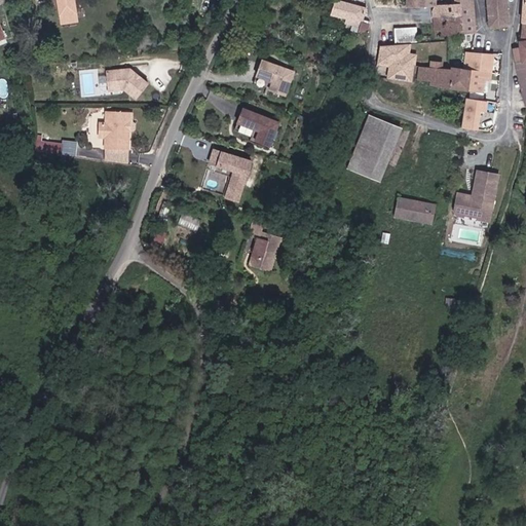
[(76,21),(72,0),(57,0),(61,23),(76,21)]
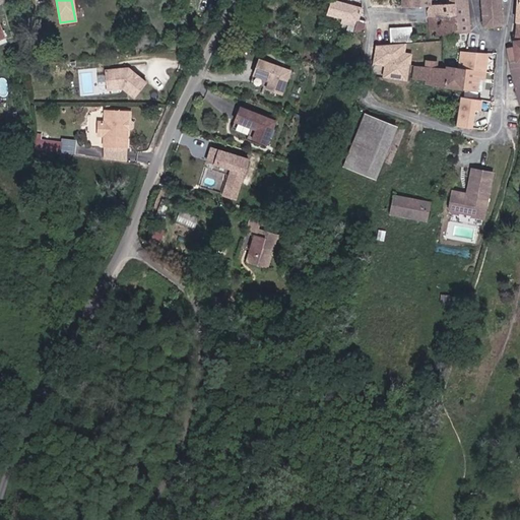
[(366,29),(367,23),(361,21),(364,8),(336,0),(322,0),(321,4),(326,6),(324,12),(346,18),(345,23),(359,27),(366,29)]
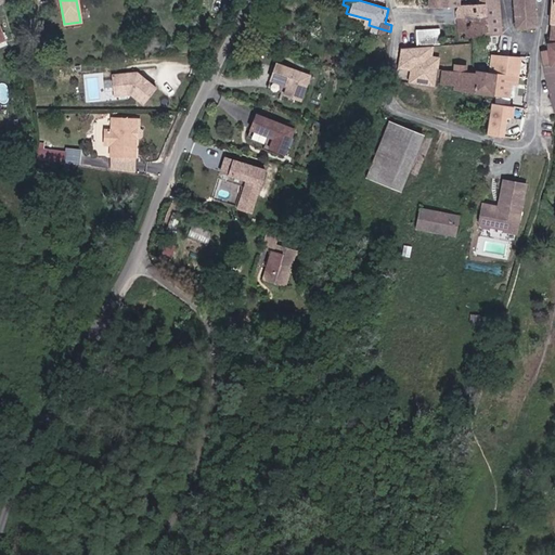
[(488,15),(486,0),(481,0),(482,3),(464,4),(460,9),(461,18),(488,15)]
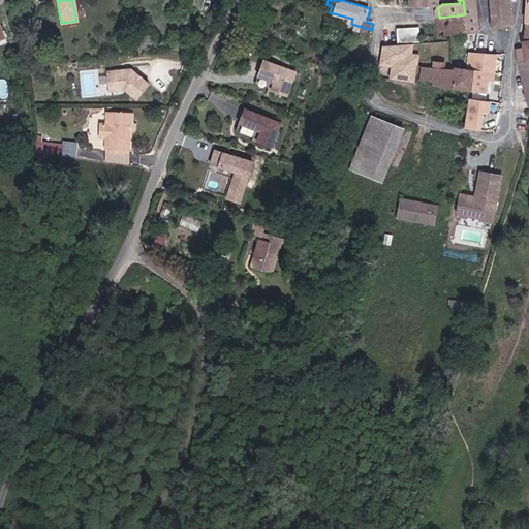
[(472,32),(479,31),(476,0),(463,0),(465,14),(467,33),(472,32)]
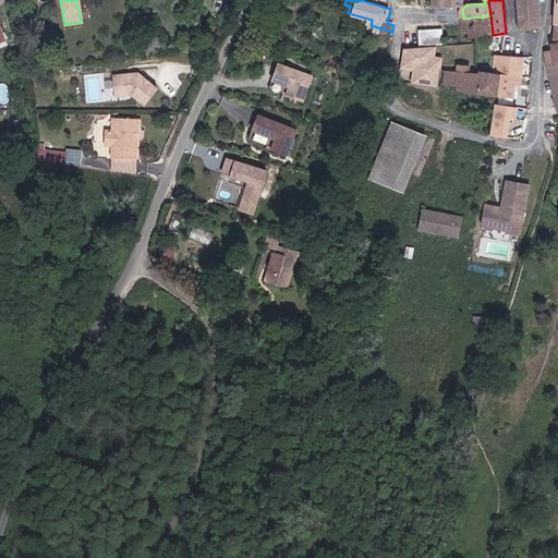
[(538,0),(518,0),(521,29),(542,27),(538,0)]
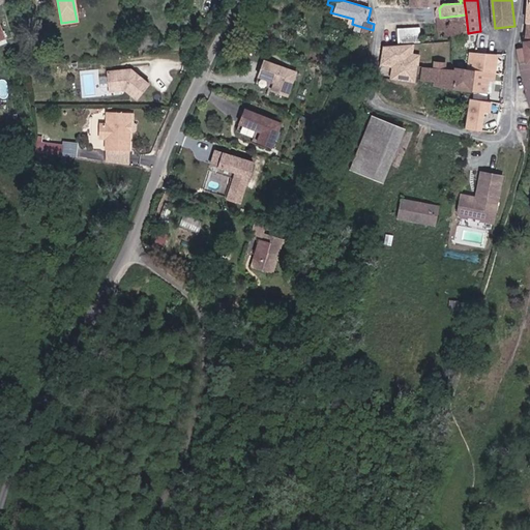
[(453,34),(468,33),(466,15),(440,18),(441,35),(453,34)]
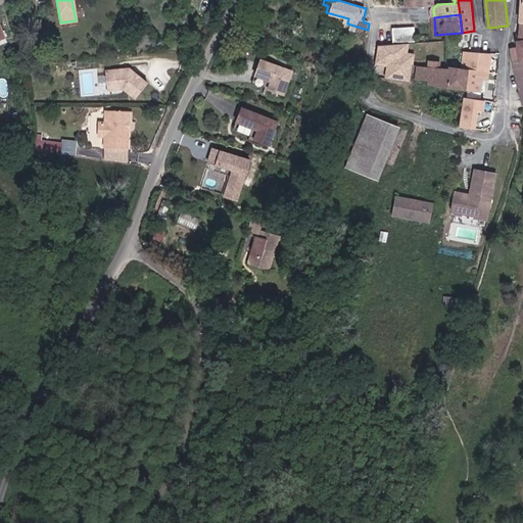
[(414,27),(393,27),(393,40),(414,41),(414,27)]
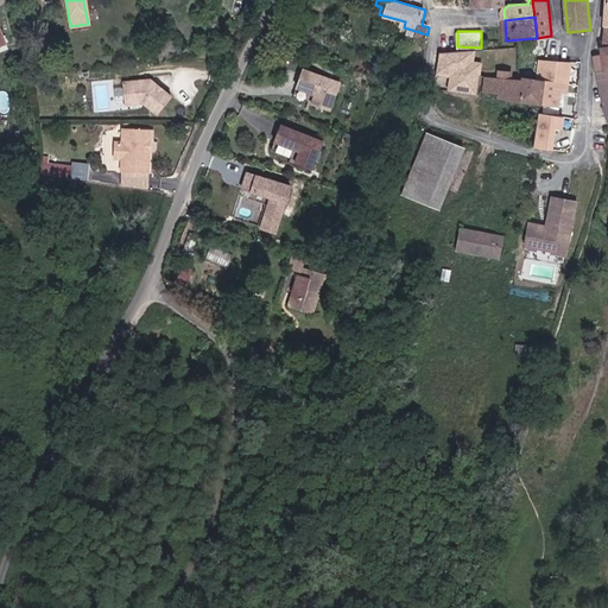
[(475,52),(439,49),(437,75),(449,76),(448,90),(479,93),(481,61),(475,59),(475,52)]
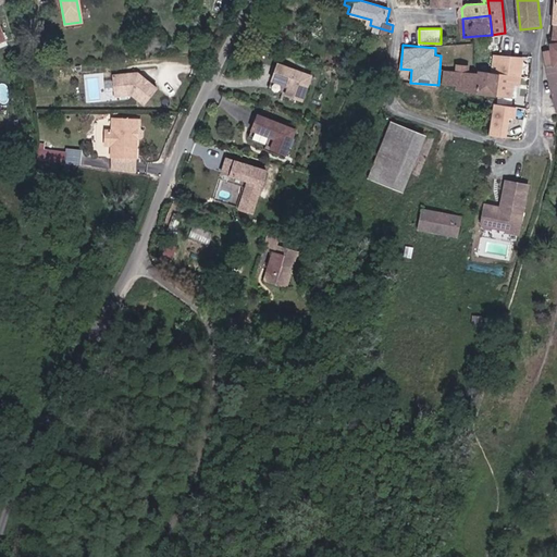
[(556,65),(553,52),(547,52),(551,66),(556,65)]
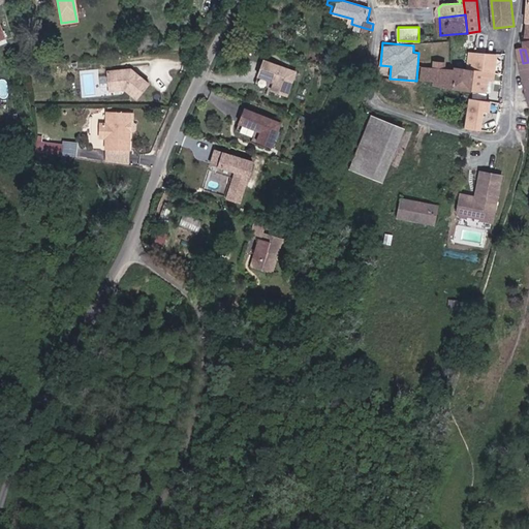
[(498,58),(473,55),(471,55),(470,68),(475,69),(475,71),(472,93),(488,95),(490,82),(495,83),(498,58)]
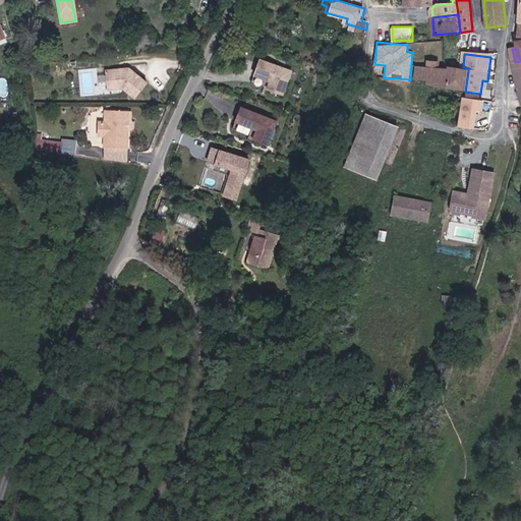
[(293,71),(256,58),(250,76),(266,82),(263,91),(283,98),(293,71)]
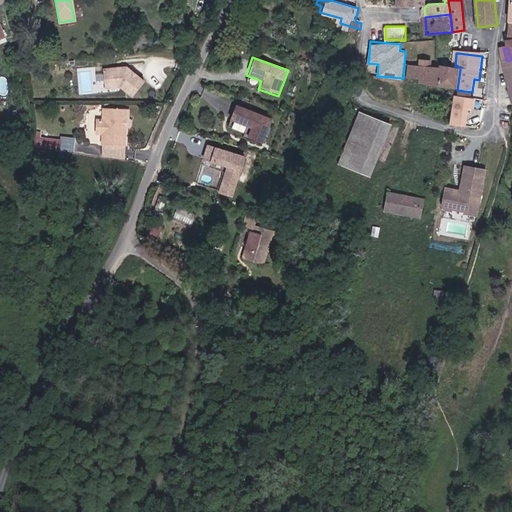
[(422,86),(457,90),(460,69),(442,68),(441,71),(433,70),(434,65),(421,64),(420,69),(413,67),(411,80),(423,82),(422,86)]
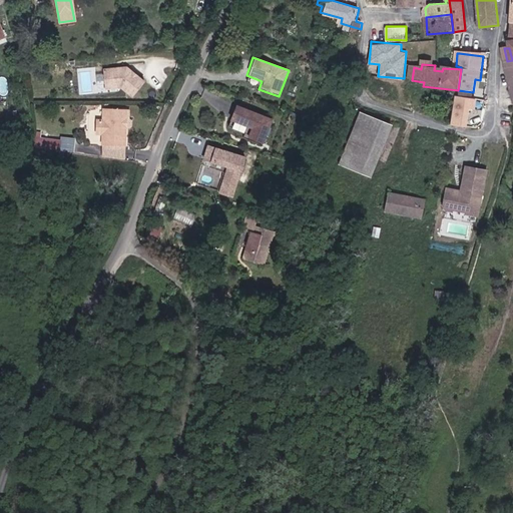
[(144,82),(126,67),(103,70),(105,88),(120,86),(132,96),(144,82)]
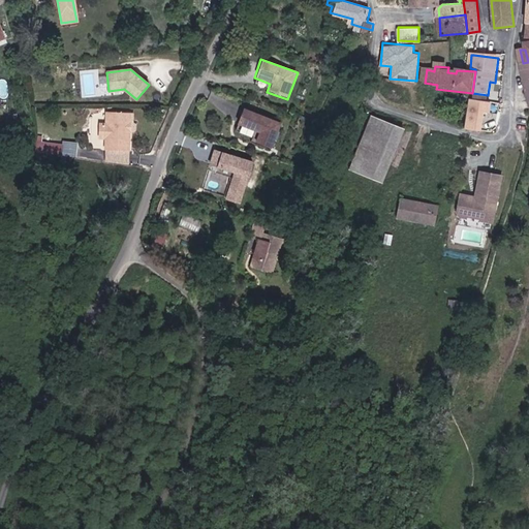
[(470,118),(478,119),(479,104),(471,103),(470,118)]
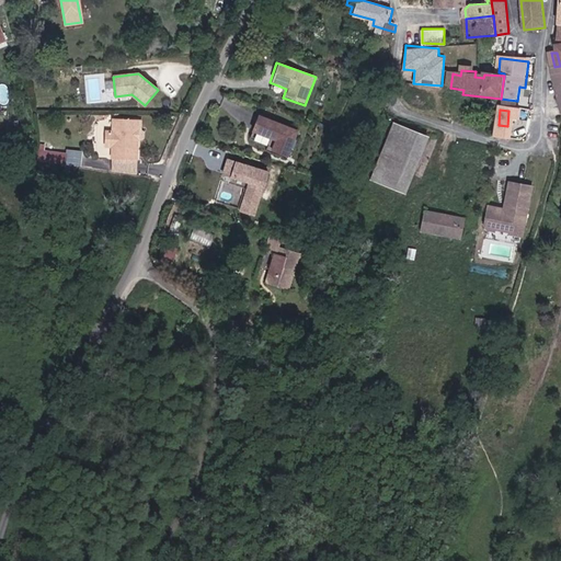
[(298,133),(255,116),(249,136),(268,144),(265,152),(287,160),(298,133)]
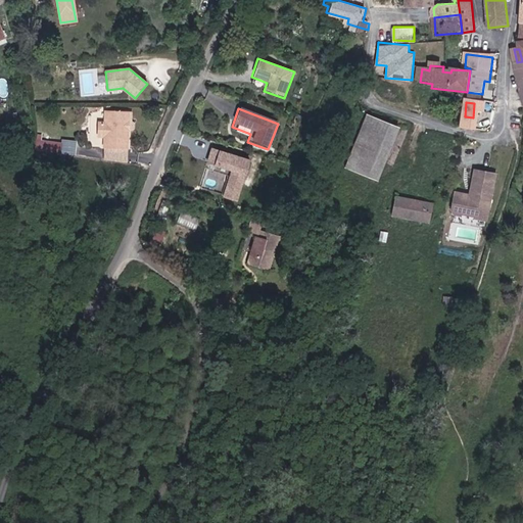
[(128,148),(129,112),(105,111),(104,137),(104,148),(128,148)]
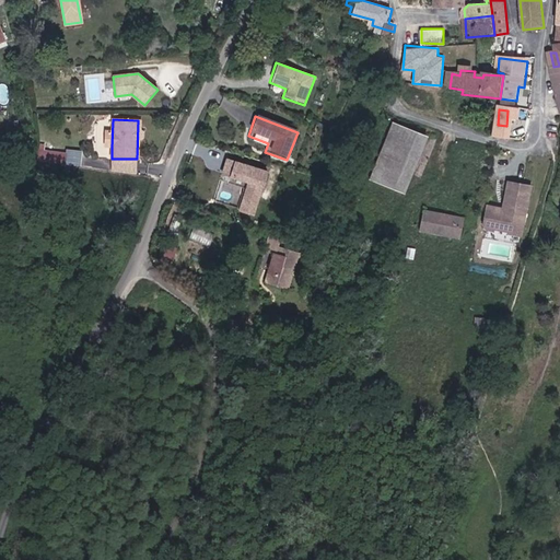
[(404,193),(428,136),(395,121),(371,179),(404,193)]
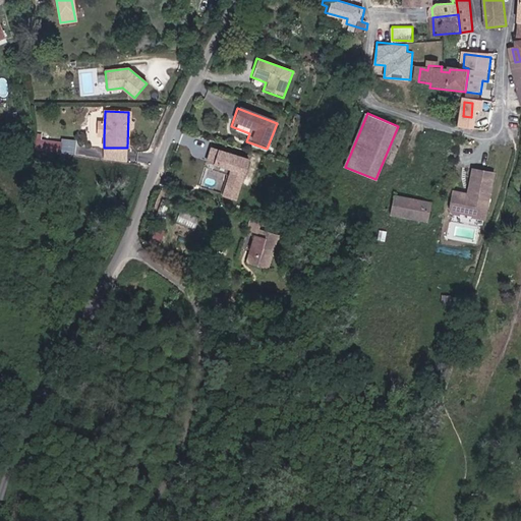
[(461,127),(477,130),(478,118),(471,117),(463,116),(461,127)]
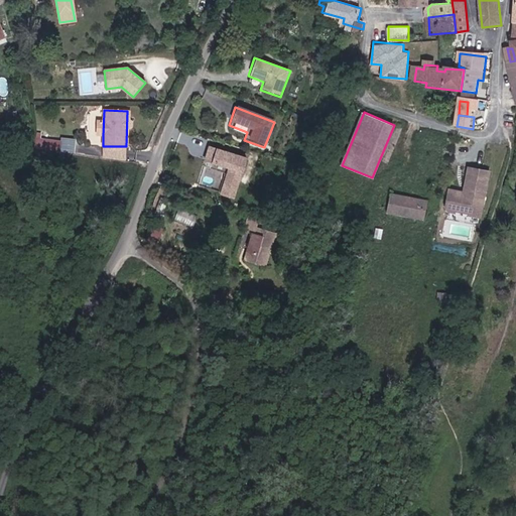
[(60,150),(61,142),(34,138),(33,147),(60,150)]
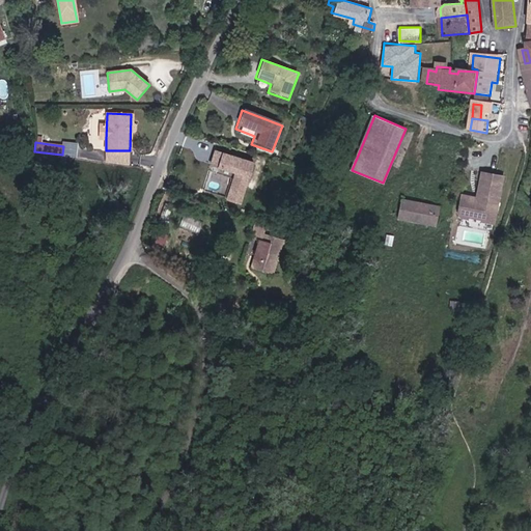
[(129,164),(130,150),(106,150),(105,163),(129,164)]
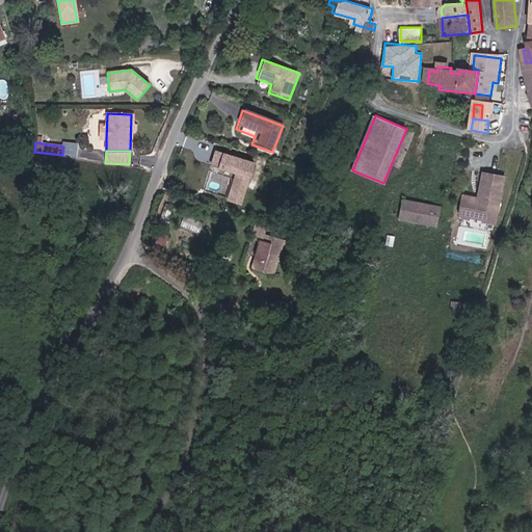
[(257,163),(216,151),(211,167),(234,175),(227,201),(244,206),(257,163)]
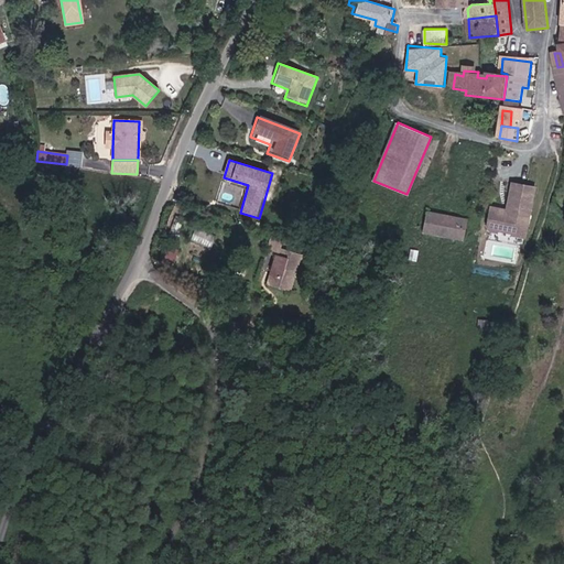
[(522,237),(532,187),(508,183),(502,210),(487,207),(484,229),(522,237)]
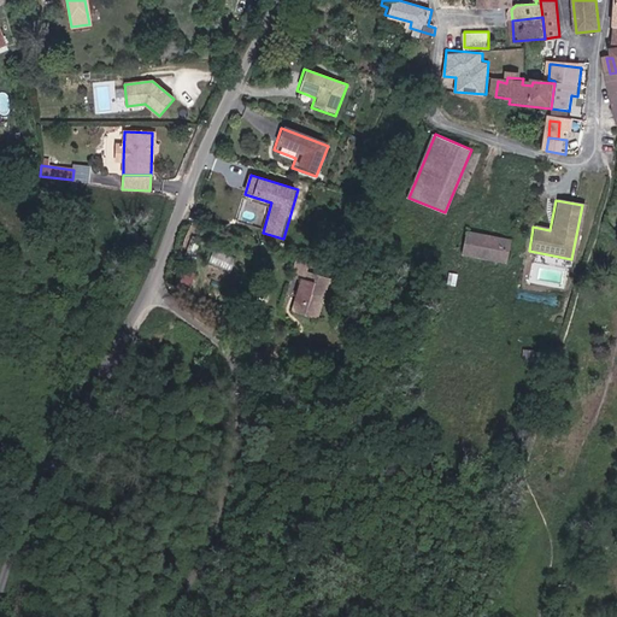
[(513,240),(468,231),(463,254),(509,263),(513,240)]
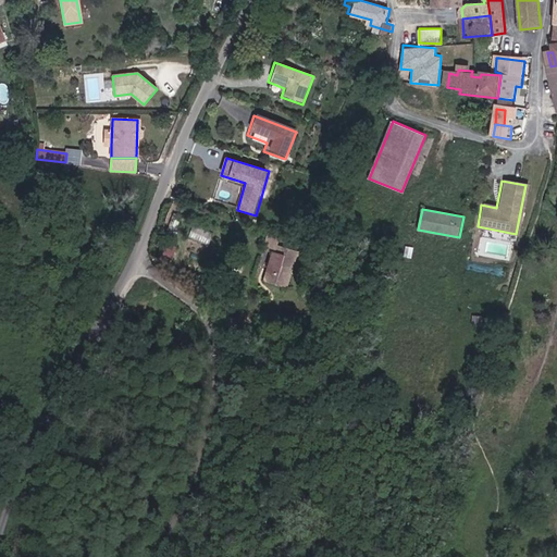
[(302,257),(284,247),(281,254),(279,252),(265,280),(285,289),(298,262),(300,263),(302,257)]
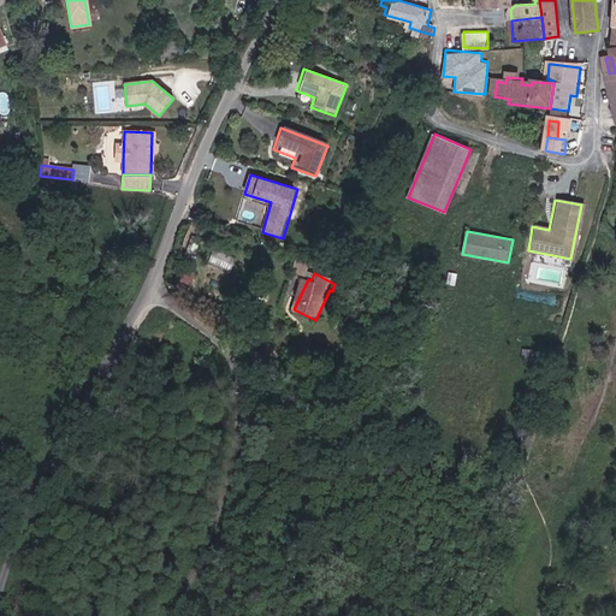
[(279,329),(286,319),(277,312),(270,321),(279,329)]
